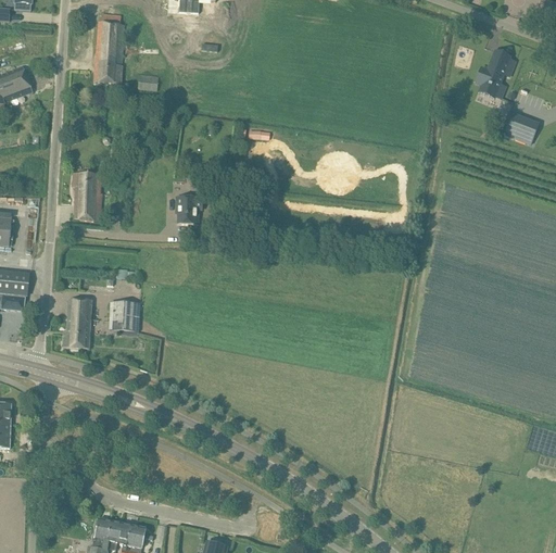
[(14,0),(14,9),(30,10),(30,0),(14,0)]
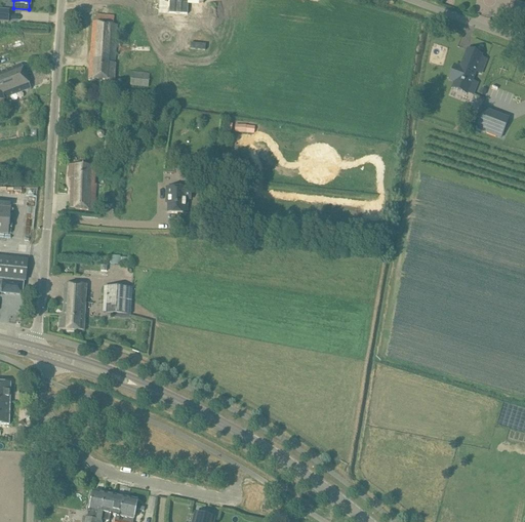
[(169,0),(169,10),(188,11),(188,0),(169,0)]
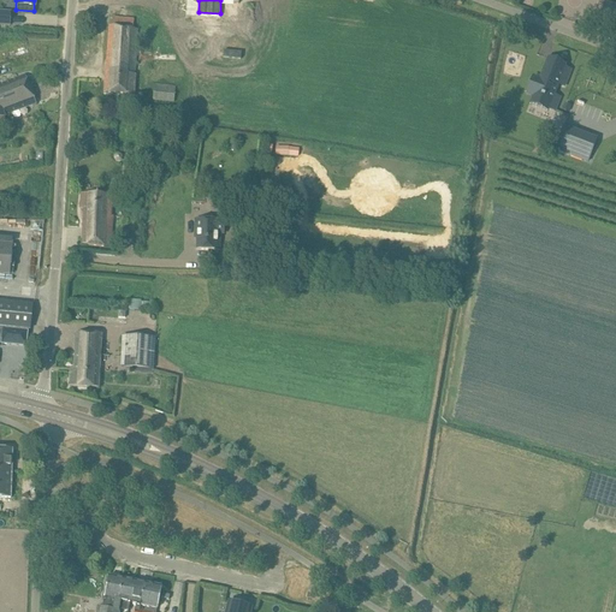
[(615,4),(604,0),(597,19),(615,25),(615,4)]
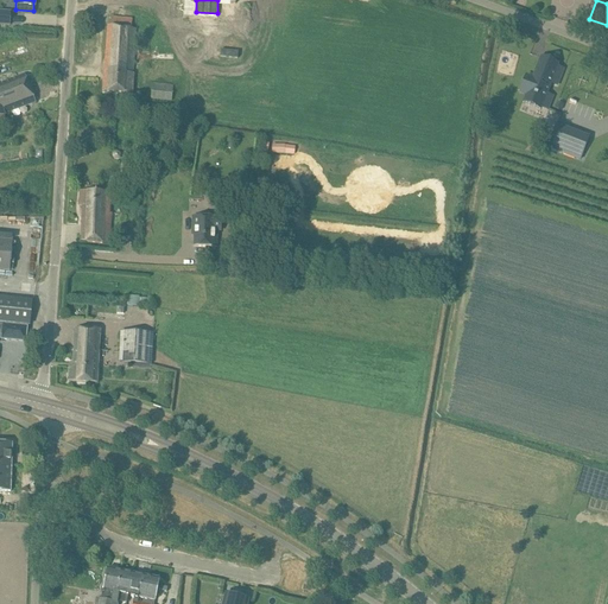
[(0,8),(0,21),(10,23),(11,10),(0,8)]
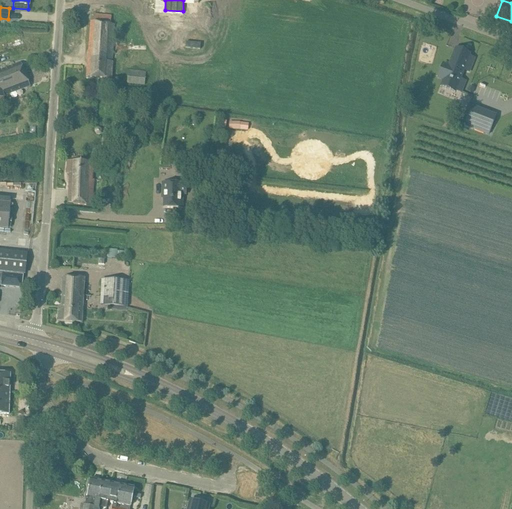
[(111,76),(114,22),(111,21),(93,20),(91,19),(87,74),(111,76)]
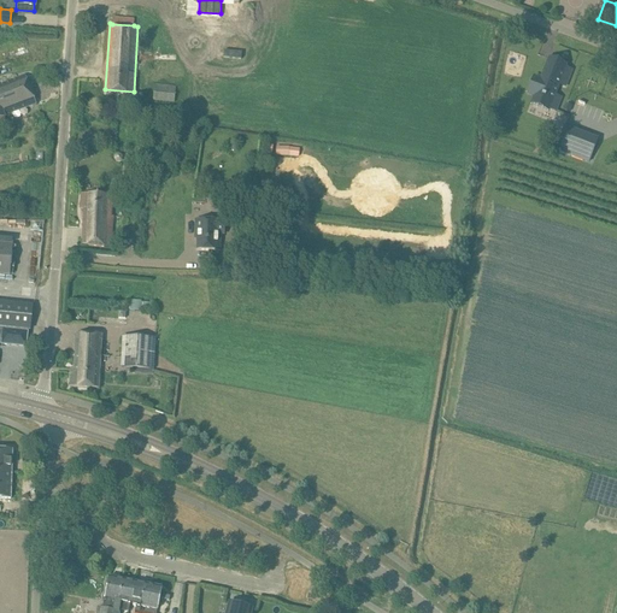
[(533,77),(528,88),(535,92),(534,93),(532,100),(548,107),(550,106),(556,108),(560,94),(554,92),(559,81),(565,83),(571,66),(565,64),(566,63),(548,56),(539,80),(533,77)]
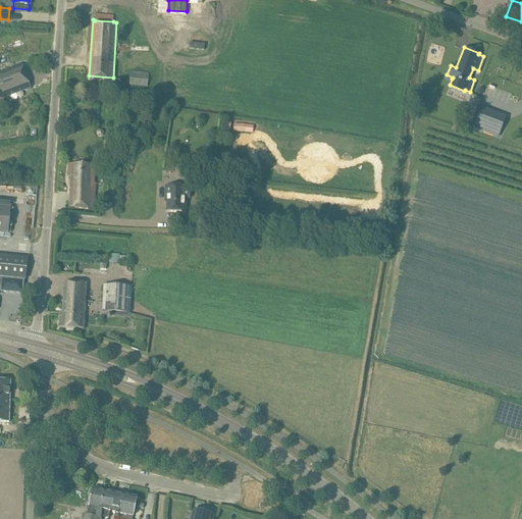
[(0,98),(4,97),(3,95),(7,94),(6,90),(19,85),(20,89),(31,86),(21,61),(0,68),(0,98)]
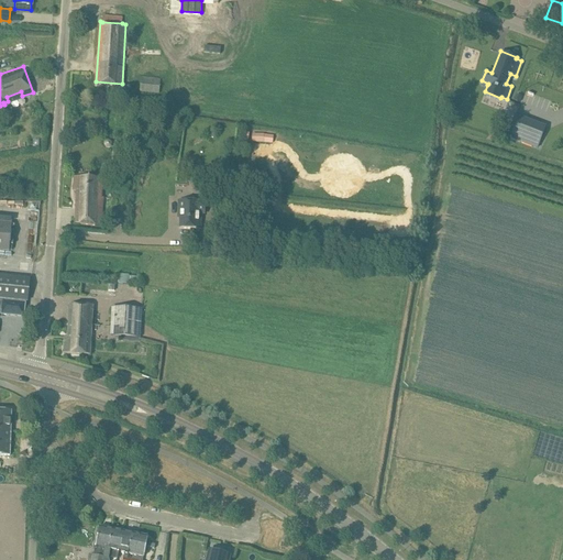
[(161,76),(142,74),(140,89),(159,91),(161,76)]
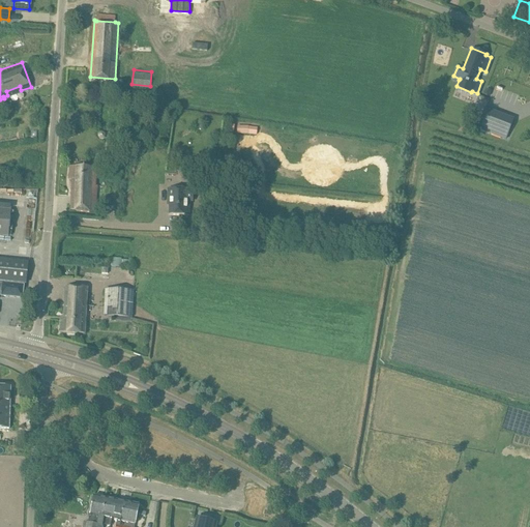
[(486,107),(477,125),(505,137),(513,117),(486,107)]
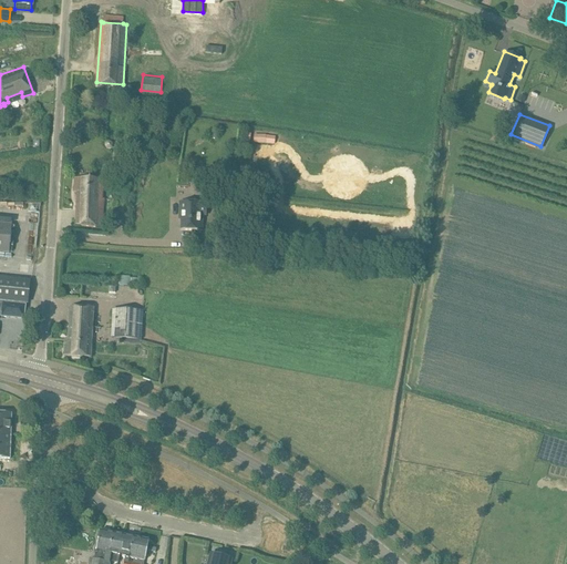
[(105,178),(74,175),(73,190),(76,190),(75,223),(101,226),(104,197),(102,197),(103,188),(104,188),(105,178)]
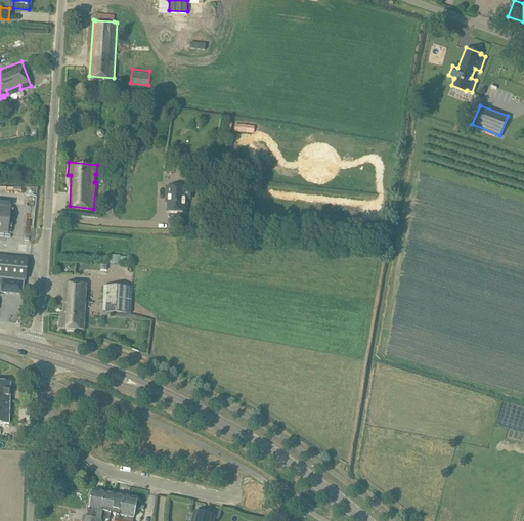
[(187,185),(166,184),(166,197),(168,197),(167,210),(186,211),(186,202),(184,202),(185,197),(190,197),(190,185),(187,185)]
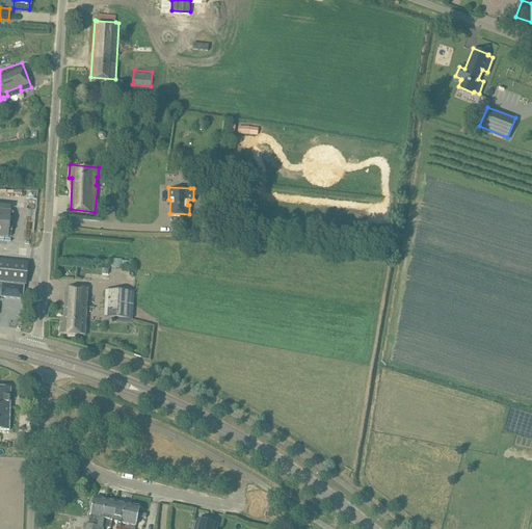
[(11,208),(0,207),(0,233),(8,234),(11,208)]
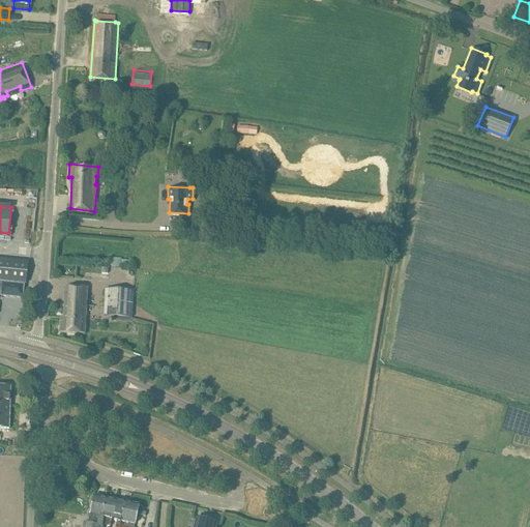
[(121,256),(111,255),(111,264),(120,265),(121,263),(130,263),(131,258),(121,257),(121,256)]
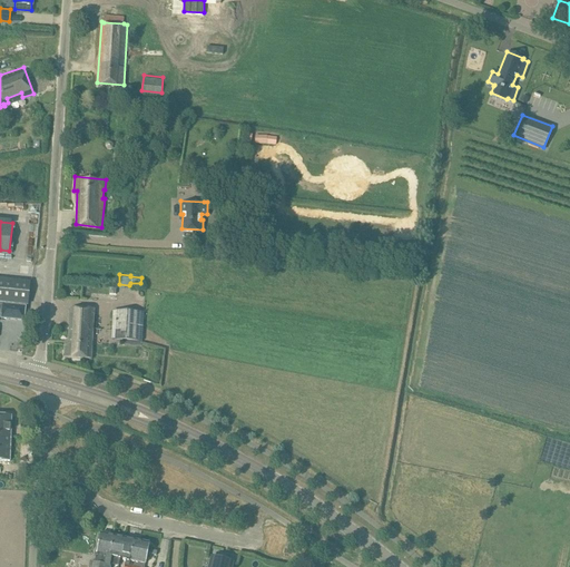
[(28,302),(30,280),(0,276),(0,300),(22,302),(25,302),(28,302)]
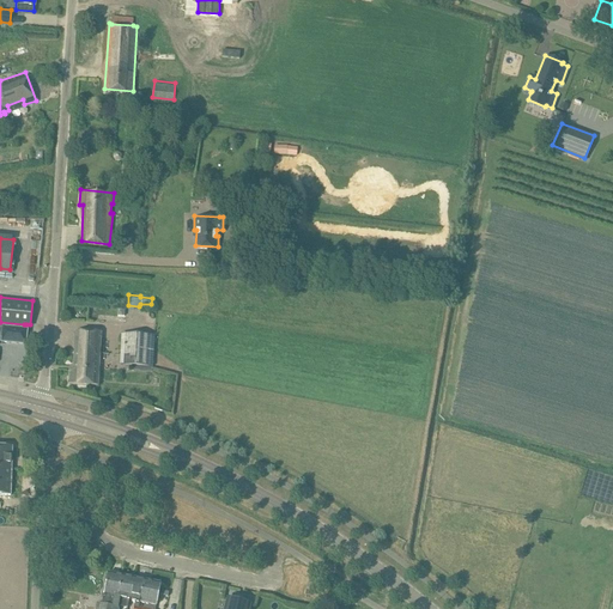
[(0,333),(1,334),(1,339),(25,341),(28,327),(24,327),(24,324),(0,322),(0,333)]
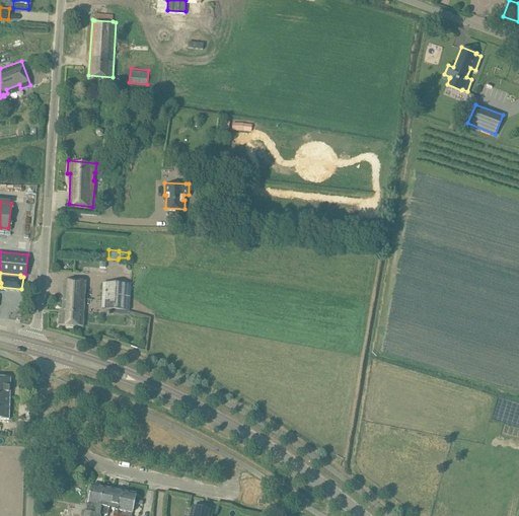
[(85,280),(64,278),(62,311),(59,311),(58,323),(82,324),(83,314),(85,280)]
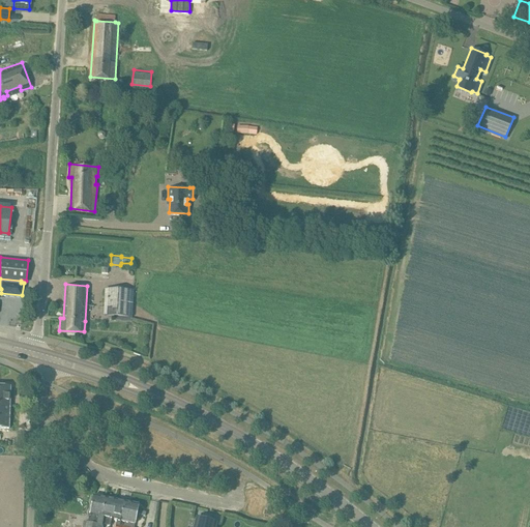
[(134,288),(106,287),(105,314),(114,314),(114,318),(131,318),(131,315),(134,288)]
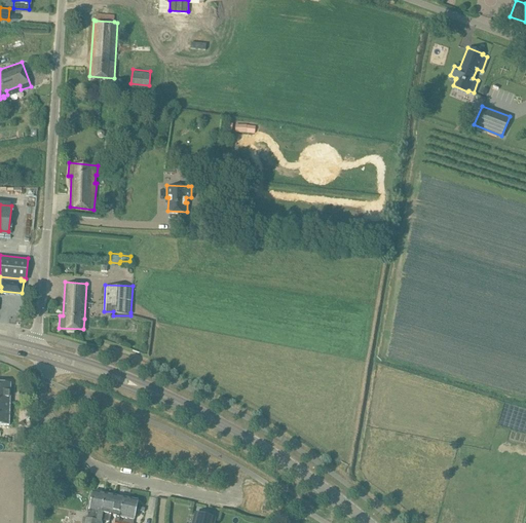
[(0,380),(0,400),(10,401),(10,381),(0,380)]
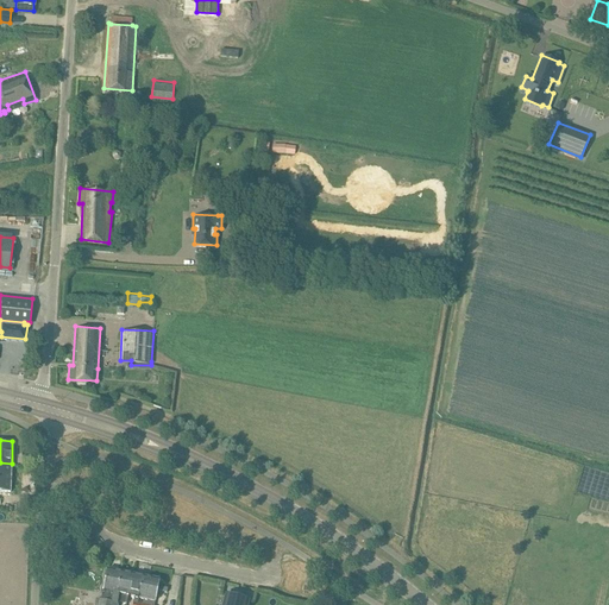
[(12,464),(0,462),(0,491),(2,492),(2,489),(11,489),(12,464)]
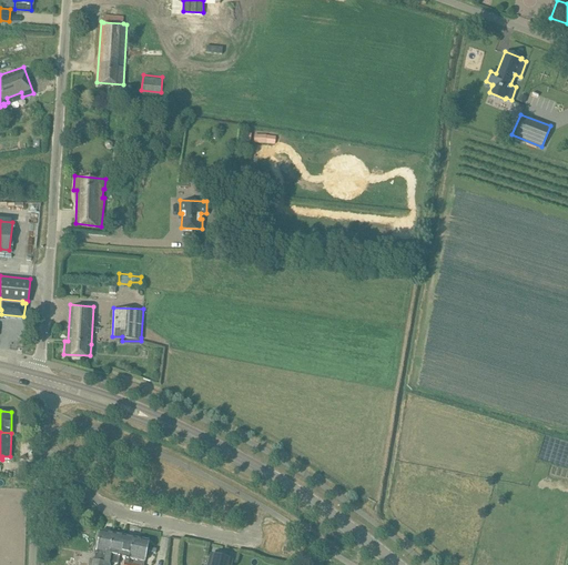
[(71,525),(69,516),(59,518),(60,526),(71,525)]
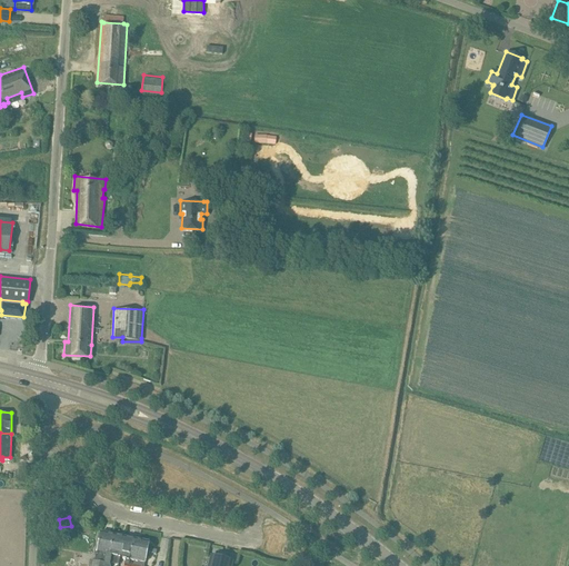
[(88,565),(103,565),(106,553),(109,553),(112,533),(100,529),(95,559),(90,558),(88,565)]
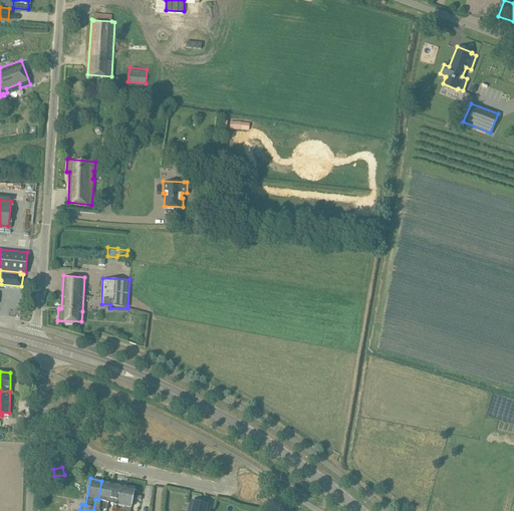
[(109,497),(112,483),(101,481),(98,499),(95,499),(93,510),(98,510),(99,507),(106,509),(107,502),(105,502),(106,496),(109,497)]
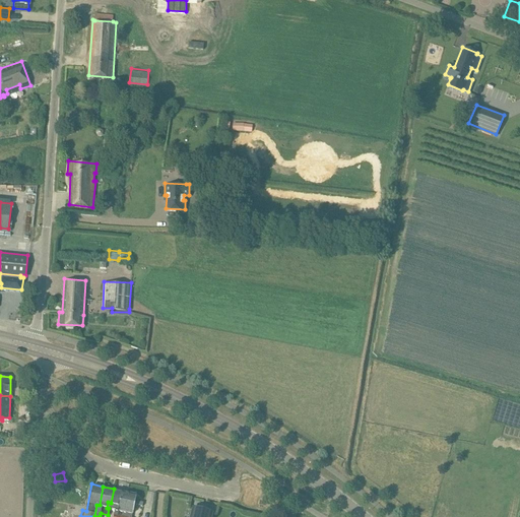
[(125,491),(114,489),(111,503),(108,502),(107,508),(109,508),(114,509),(114,513),(115,513),(113,516),(123,516),(122,515),(117,515),(118,510),(119,509),(120,500),(123,500),(125,491)]
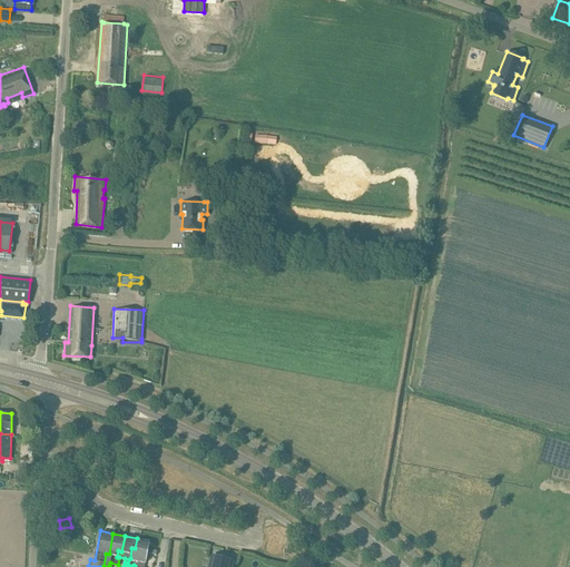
[(131,548),(130,558),(135,559),(134,565),(135,566),(144,566),(147,551),(149,540),(137,538),(135,548),(131,548)]
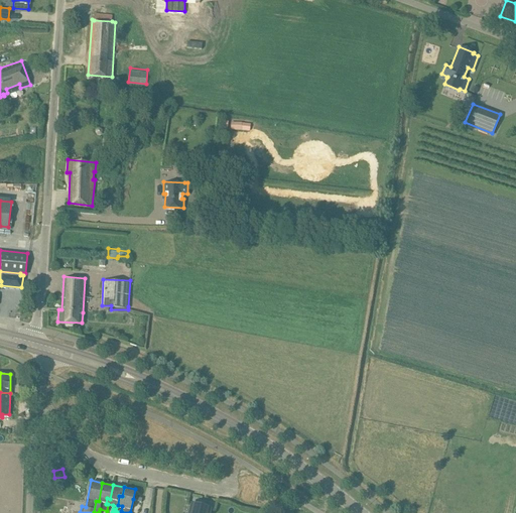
[(210,512),(212,507),(191,502),(187,512),(210,512)]
